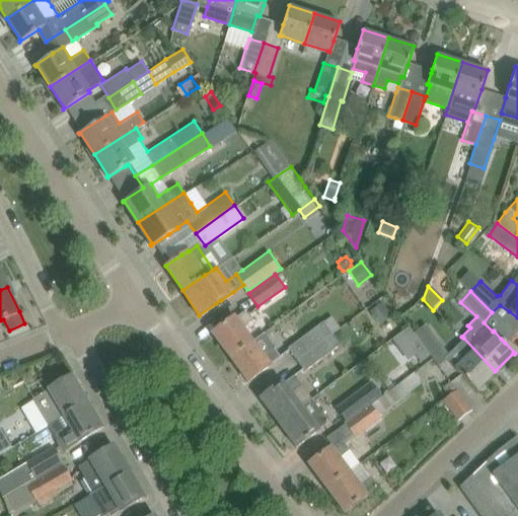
[(391,313),(381,300),(369,310),(379,323),(391,313)]
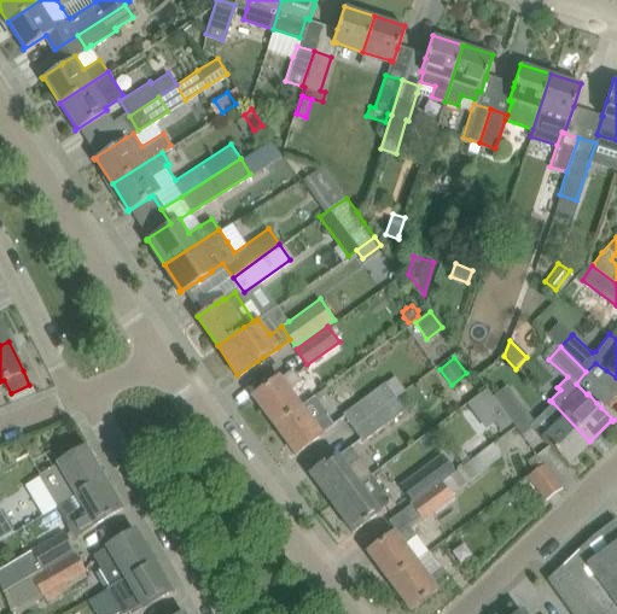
[(279,375),(272,381),(252,396),(273,424),(301,404),(289,387),(301,379),(292,367),(279,376),(279,375)]
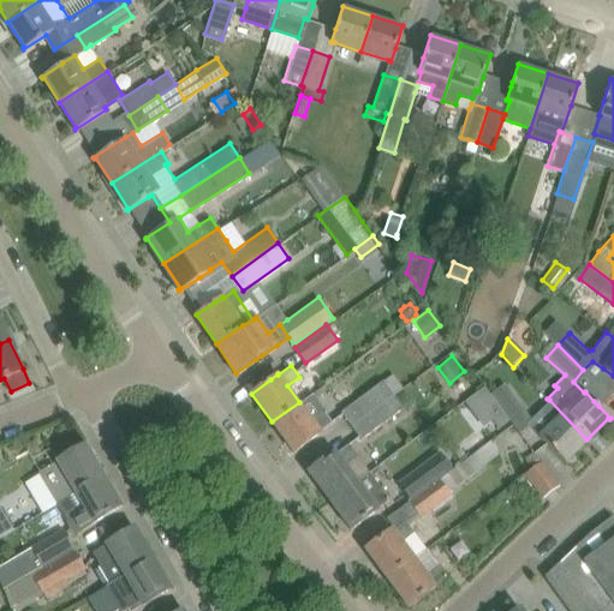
[(392,372),(340,411),(350,424),(392,393),(401,385),(392,372)]
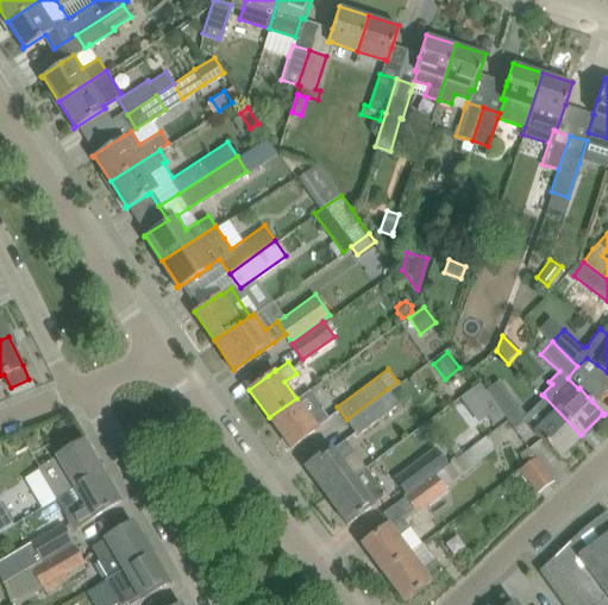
[(527,416),(525,414),(499,378),(484,389),(499,407),(503,414),(513,427),(522,420),(527,416)]
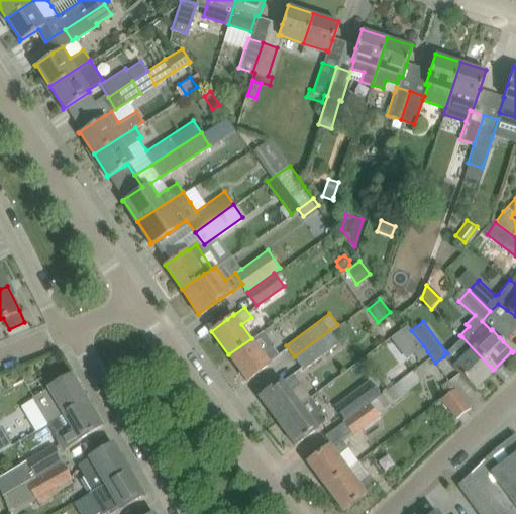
[(407,324),(390,336),(405,357),(413,352),(418,358),(427,351),(423,345),(411,330),(407,324)]
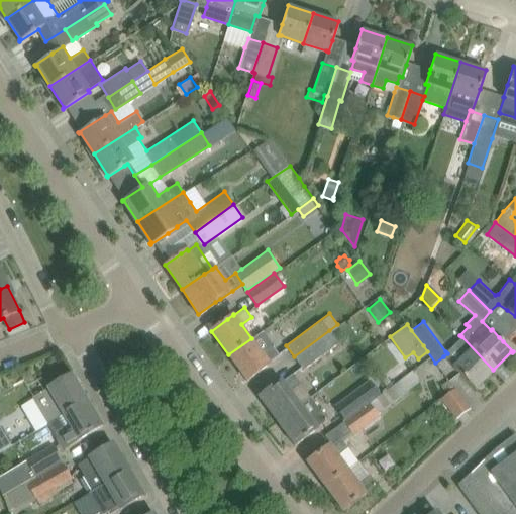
[(329,330),(294,356),(302,368),(337,341),(329,330)]
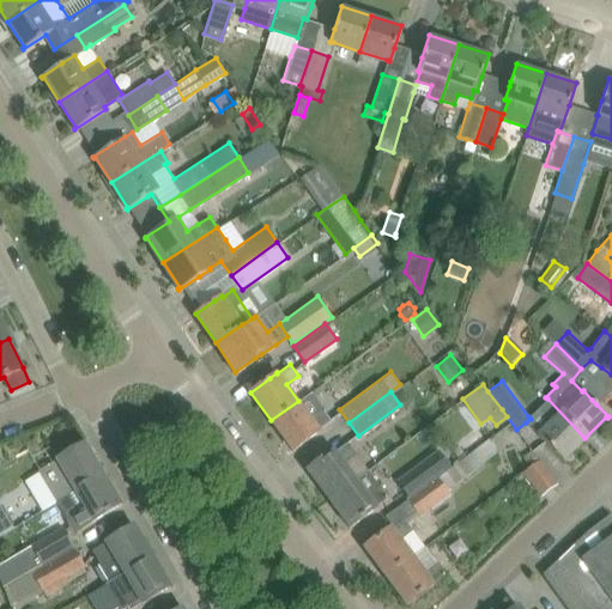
[(563,458),(585,438),(547,399),(537,409),(549,421),(535,433),(563,461),(564,460),(563,458)]
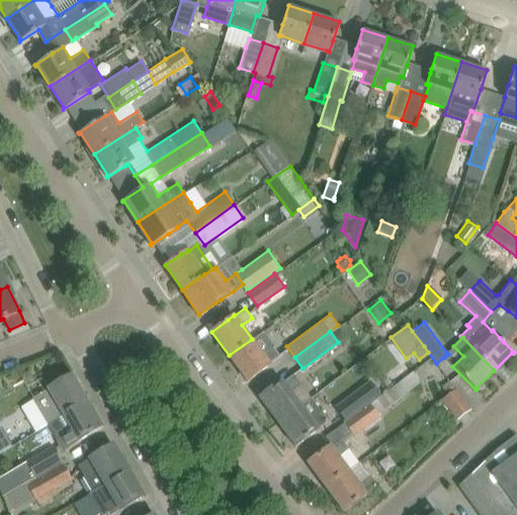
[(272,346),(263,353),(252,339),(229,355),(247,379),(263,367),(279,355),(272,346)]
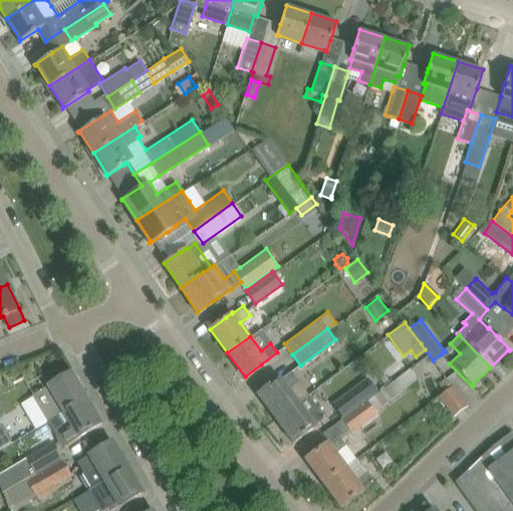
[(32,396),(20,403),(35,428),(46,421),(47,420),(62,411),(86,396),(71,370),(31,394),(32,396)]
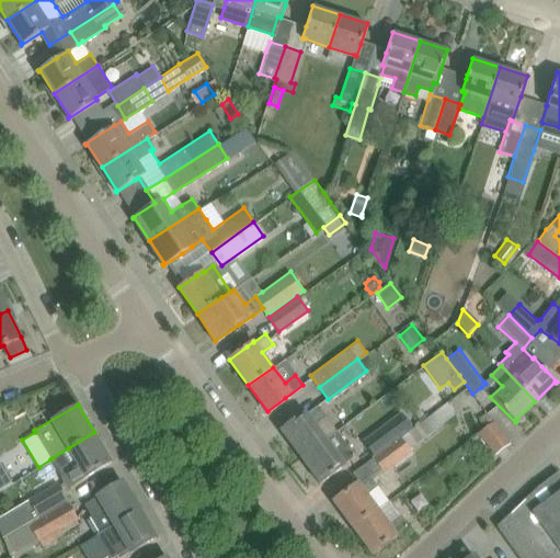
[(300,456),(335,430),(324,414),(317,405),(306,413),(305,412),(281,430),(300,456)]
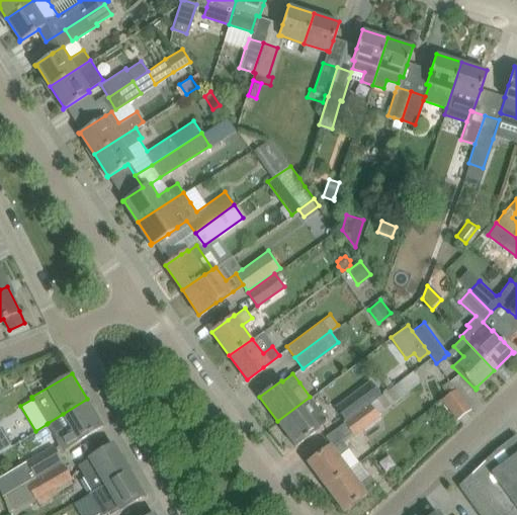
[(448,379),(441,384),(448,396),(455,390),(448,379)]
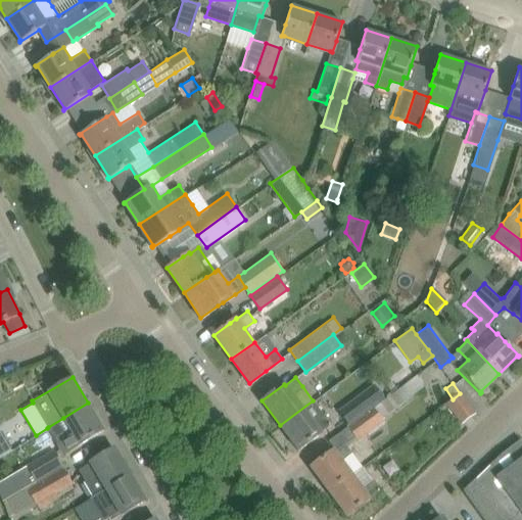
[(373,407),(346,426),(357,438),(357,439),(383,420),(381,417),(408,396),(400,385),(373,406),(373,407)]
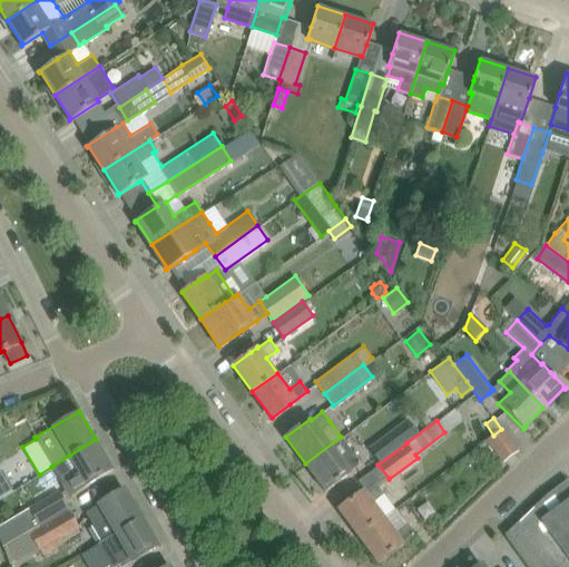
[(493,436),(488,440),(502,460),(517,449),(502,429),(501,429),(493,436)]
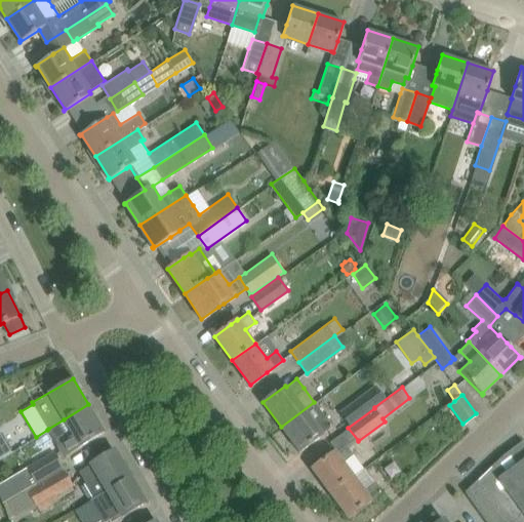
[(366,396),(332,420),(341,433),(348,428),(374,408),(374,407),(366,396)]
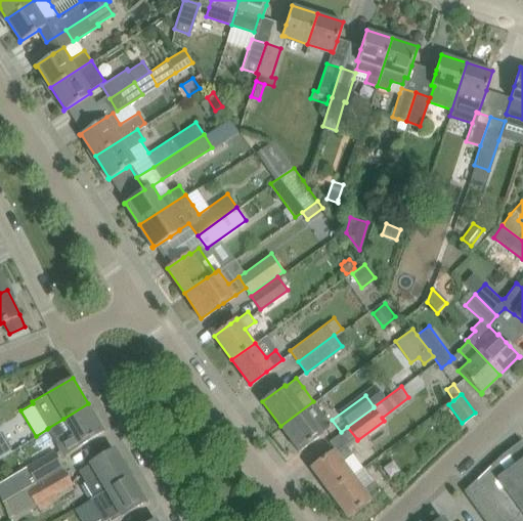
[(313,401),(280,426),(299,449),(332,425),(313,401)]
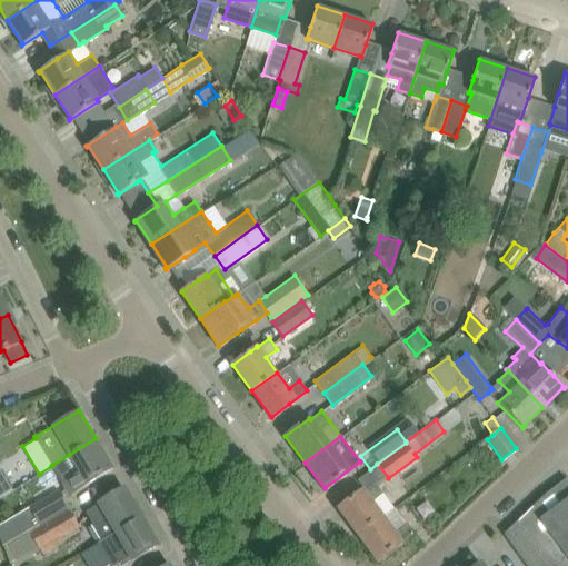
[(69,455),(52,465),(68,492),(72,488),(73,490),(93,478),(112,467),(96,438),(69,455)]
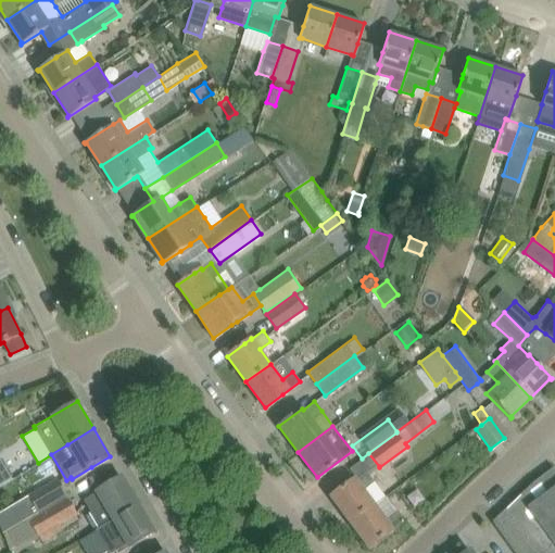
[(0,482),(11,477),(0,460),(0,482)]
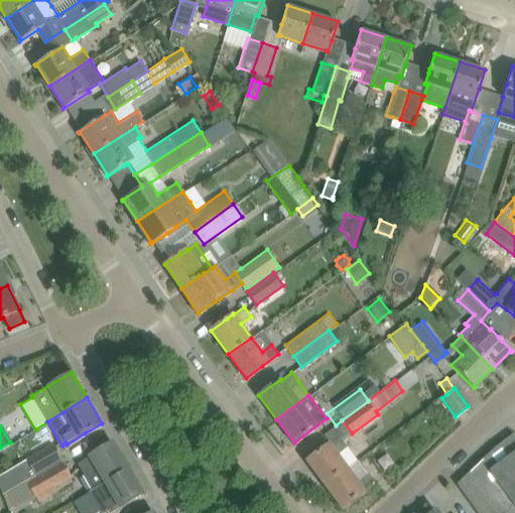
[(502,512),(513,505),(488,471),(503,460),(514,451),(514,433),(514,432),(494,446),(457,483),(478,512),(502,512)]
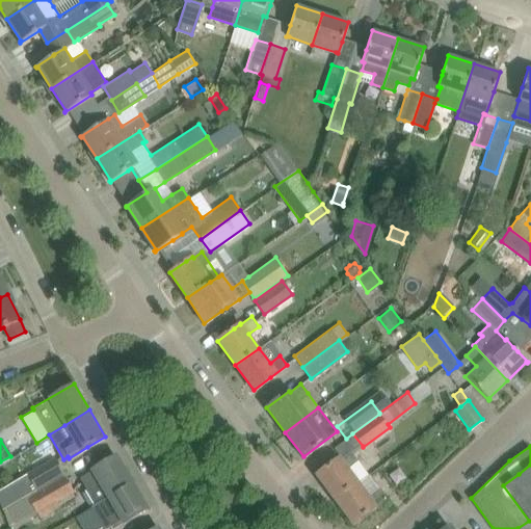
[(316,474),(335,499),(357,481),(347,468),(359,460),(350,450),(340,457),(339,457),(333,461),(316,474)]
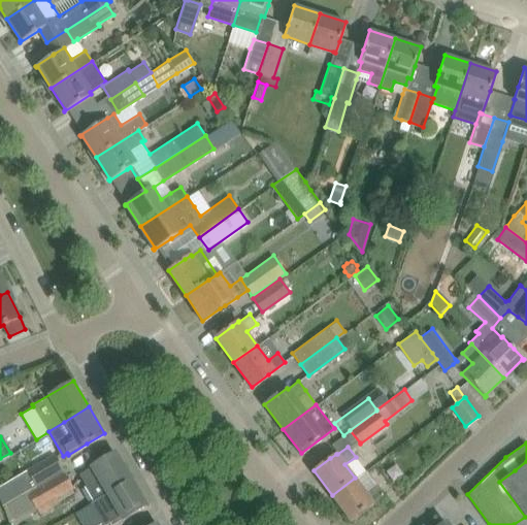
[(53,452),(25,469),(35,485),(61,468),(62,467),(53,452)]
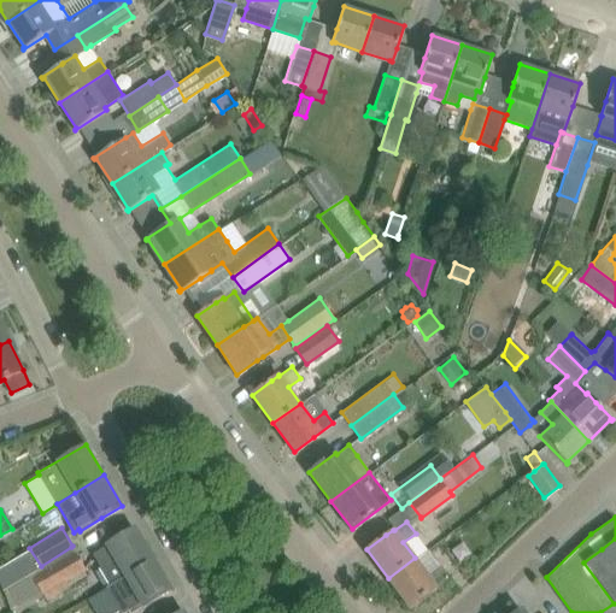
[(106,546),(93,554),(100,567),(99,567),(109,584),(123,575),(153,558),(135,528),(113,540),(106,544),(106,546)]
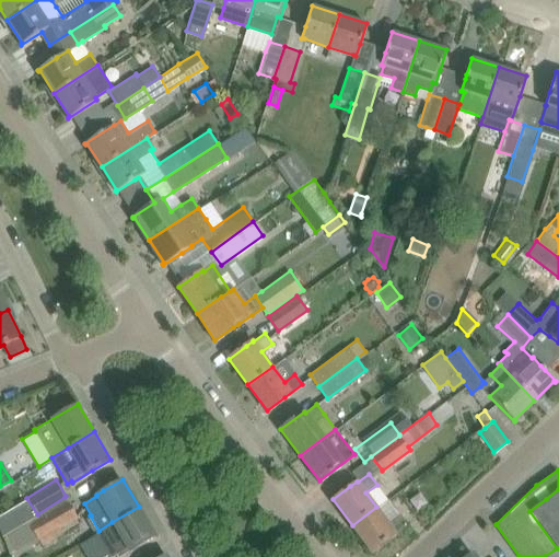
[(558,556),(558,489),(546,499),(530,511),(557,548),(545,556),(558,556)]
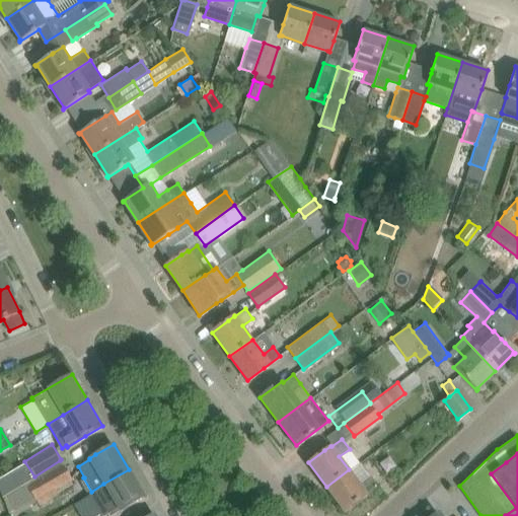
[(376,486),(369,475),(359,462),(349,469),(326,487),(344,511),(366,494),(366,493),(376,486)]
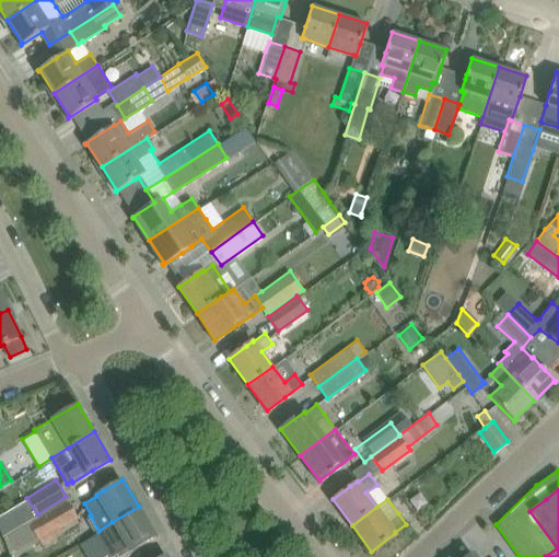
[(38,540),(77,517),(67,500),(28,523),(38,540)]
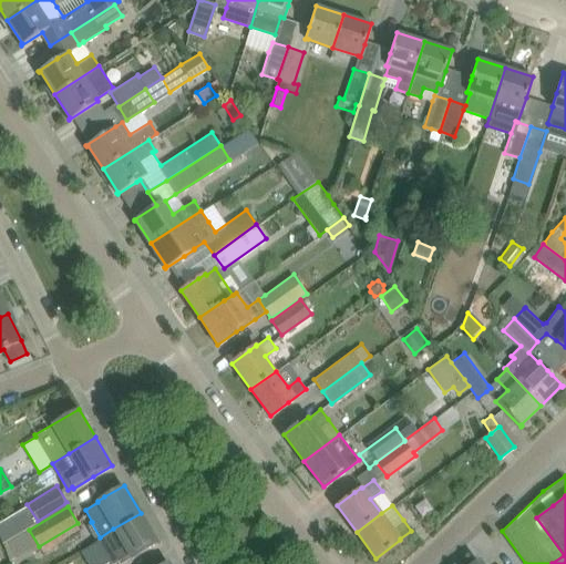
[(100,537),(95,540),(109,562),(110,563),(111,563),(116,561),(119,563),(130,556),(131,557),(157,542),(141,513),(113,529),(100,537)]
